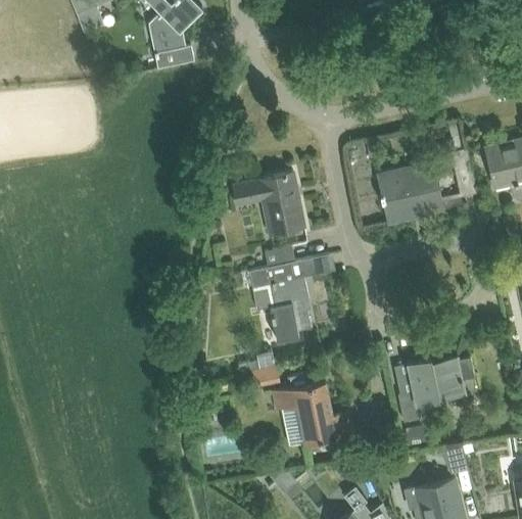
[(111,0),(72,0),(85,33),(105,25),(104,24),(103,25),(96,6),(111,0)]
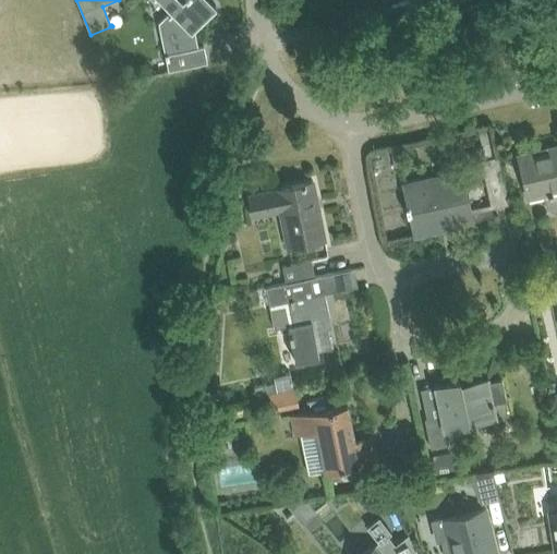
[(157,0),(171,14),(165,19),(172,56),(167,57),(170,73),(208,65),(205,49),(198,50),(195,32),(217,10),(208,0),(157,0)]
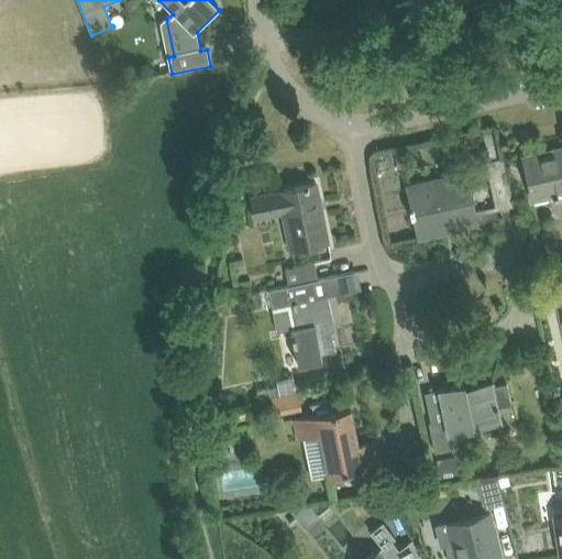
[(447,0),(434,0),(397,8),(400,24),(450,14),(447,0)]
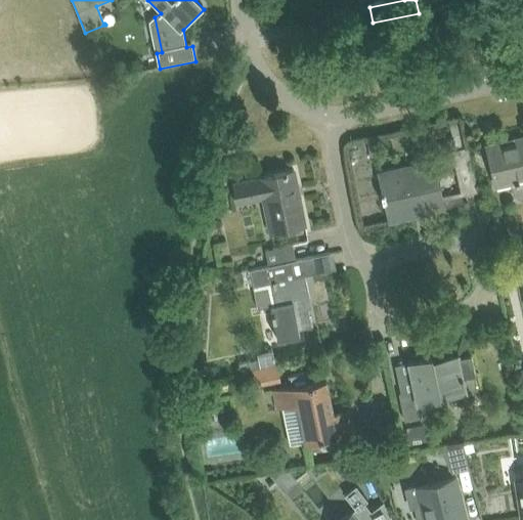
[(522,0),(514,0),(517,9),(522,7),(522,0)]
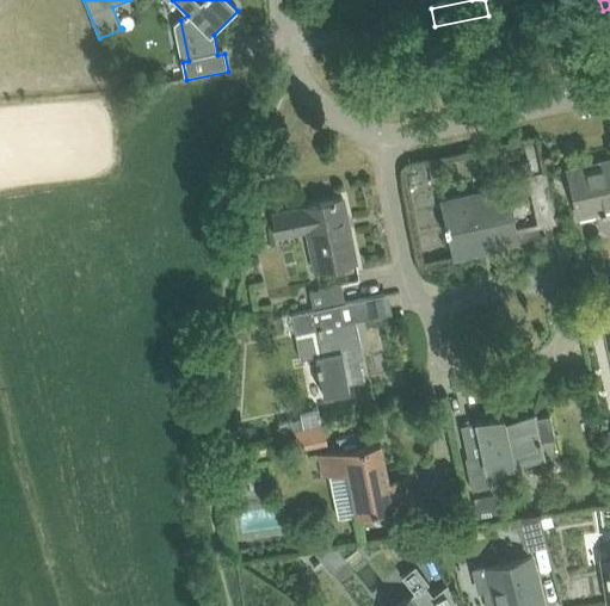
[(586,168),(568,173),(580,221),(597,217),(601,230),(609,234),(609,169),(589,175),(586,168)]
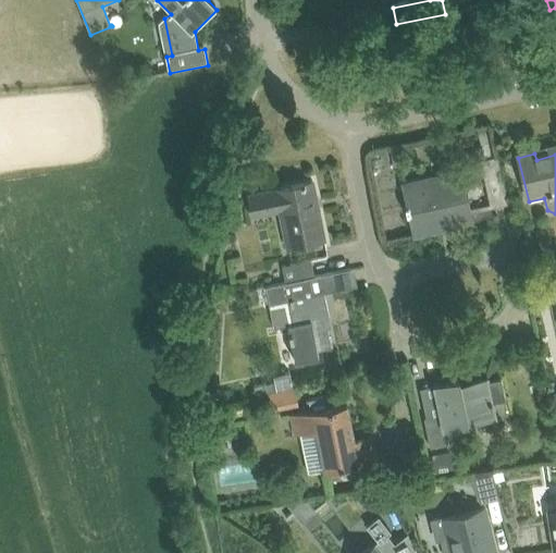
[(405,171),(402,158),(391,160),(394,173),(405,171)]
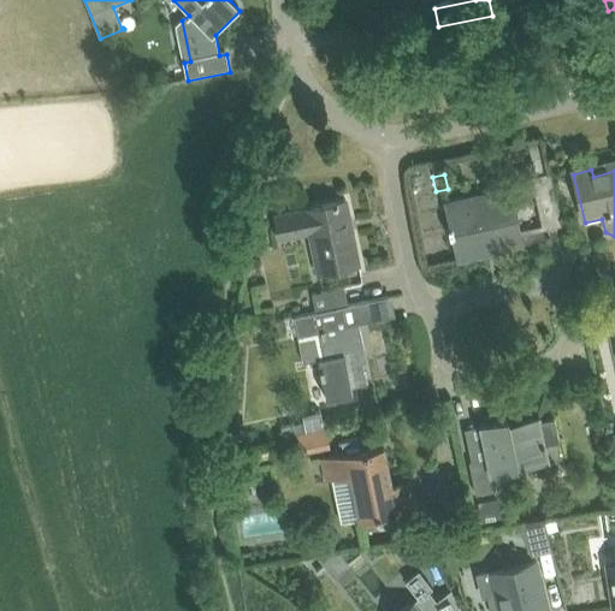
[(483,200),(447,208),(457,256),(495,248),(497,255),(524,249),(521,237),(561,227),(550,178),(531,182),(533,189),(483,200)]
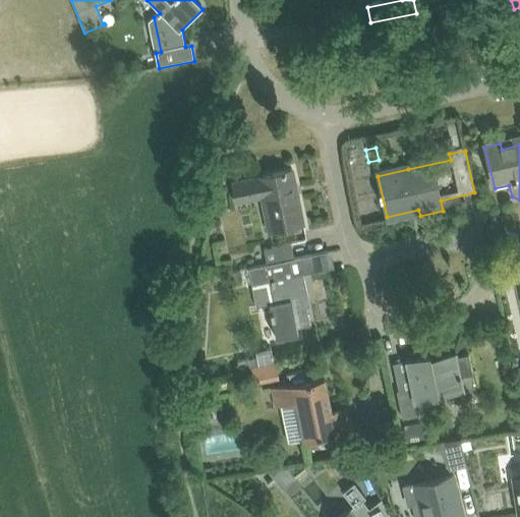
[(240,165),(232,166),(234,174),(241,172),(240,165)]
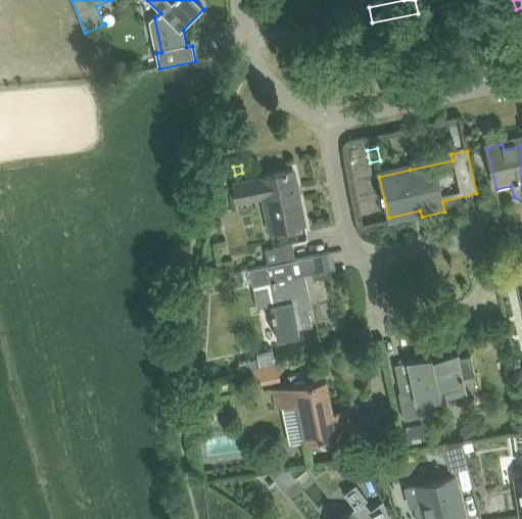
[(294,173),(275,177),(234,185),(237,201),(263,196),(271,235),(305,228),(294,173)]
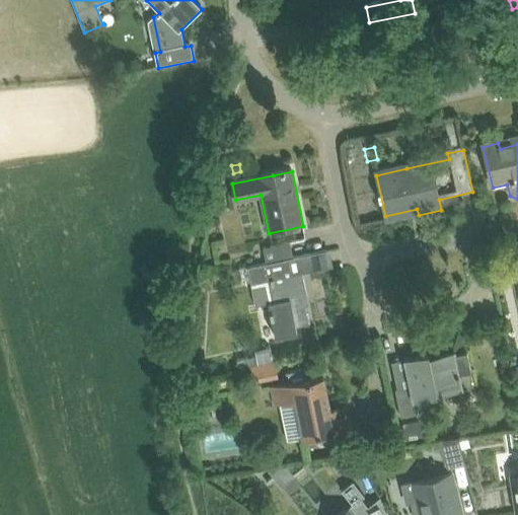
[(264,251),(267,267),(289,263),(289,262),(294,261),(291,245),(264,251)]
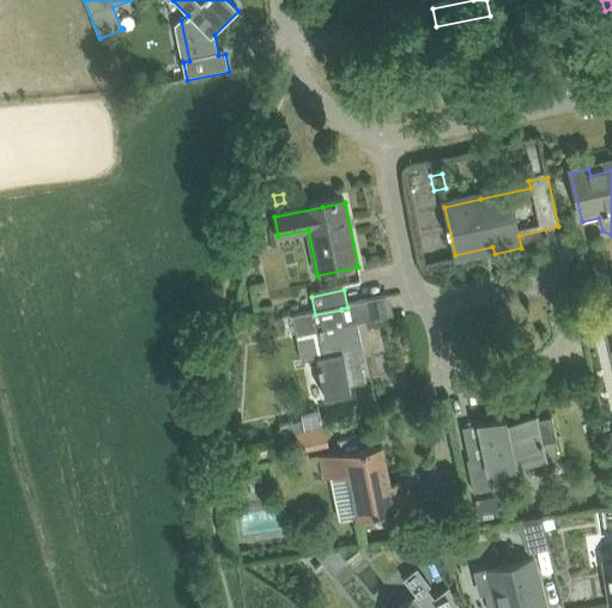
[(341,310),(315,315),(295,320),(298,340),(317,336),(323,363),(319,363),(326,397),(351,393),(351,388),(367,385),(359,353),(364,353),(358,324),(345,328),(341,310)]
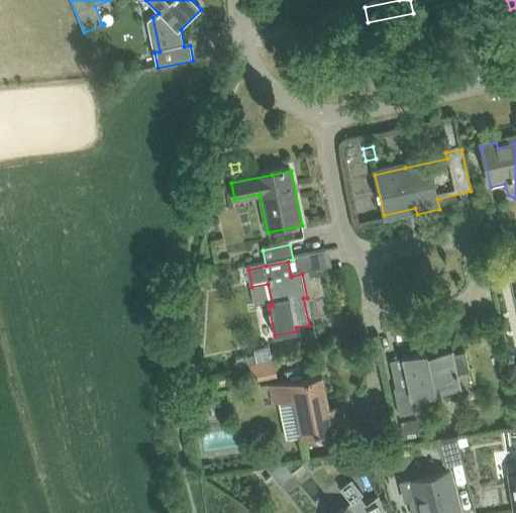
[(237,362),(239,370),(273,363),(270,349),(254,352),(255,358),(237,362)]
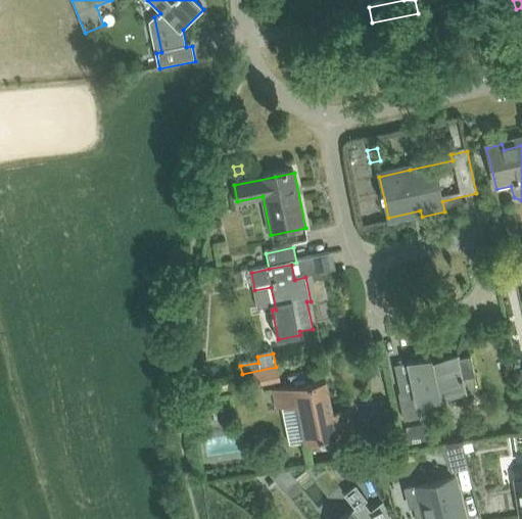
[(409,365),(393,368),(400,400),(405,421),(405,423),(420,420),(417,406),(440,400),(466,395),(464,382),(475,380),(471,360),(460,363),(459,359),(433,365),(432,360),(409,365)]
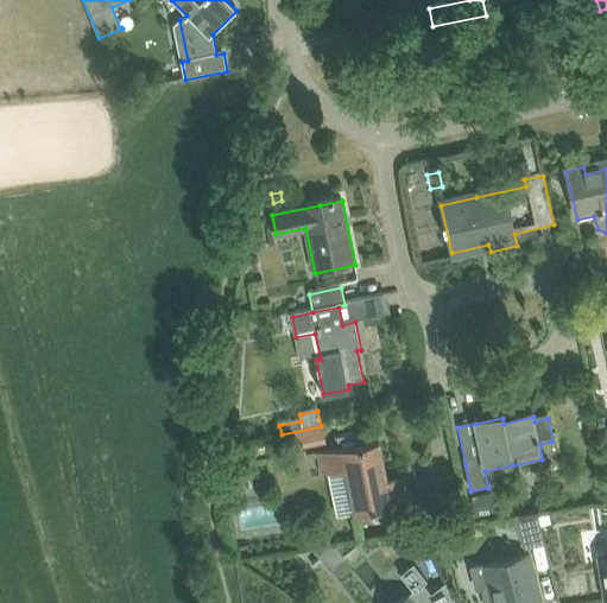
[(296,433),(299,451),(328,446),(324,429),(296,433)]
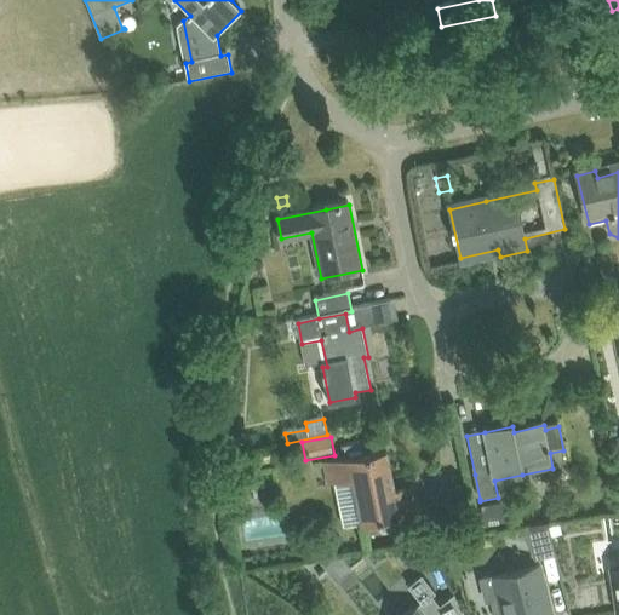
[(347,461),(325,465),(330,489),(354,484),(362,527),(397,519),(422,515),(416,488),(395,492),(387,453),(370,457),(366,443),(344,448),(347,461)]
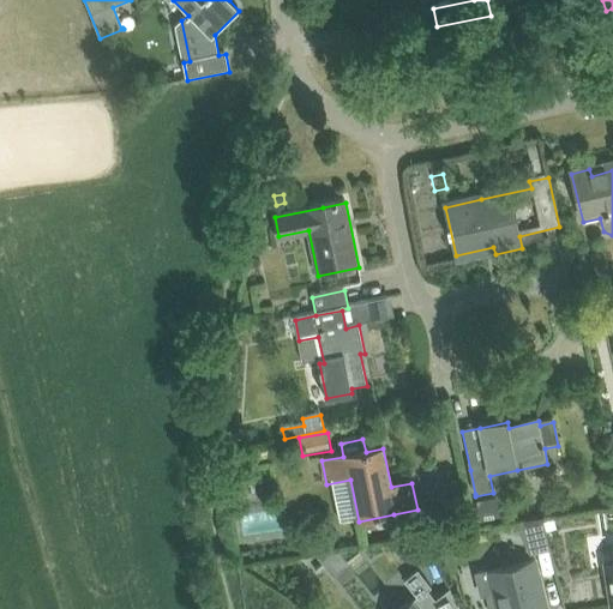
[(466,500),(443,504),(445,519),(468,516),(466,500)]
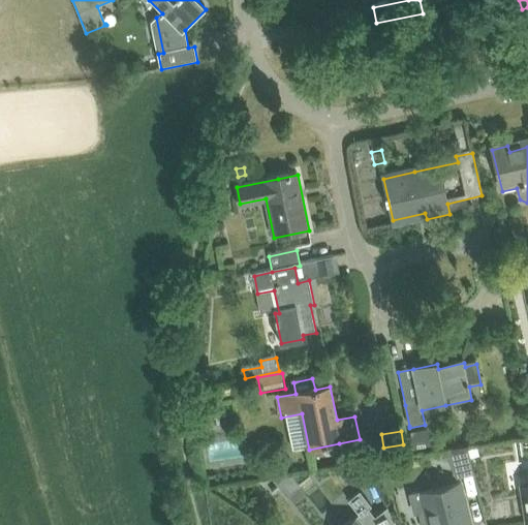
[(428,432),(410,436),(413,452),(432,448),(428,432)]
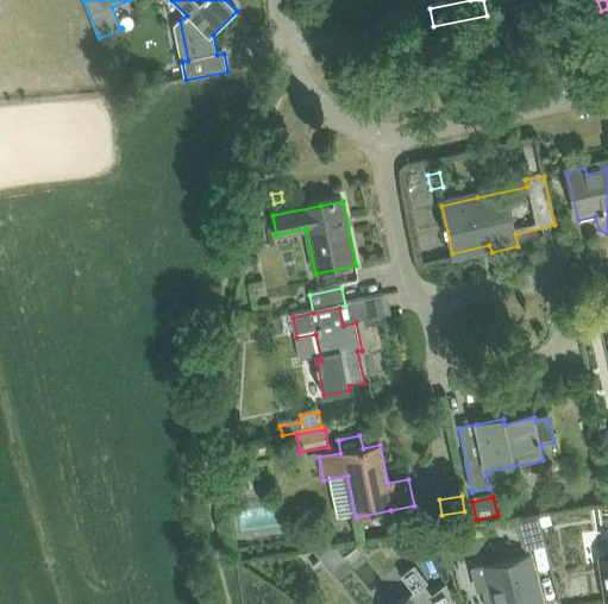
[(539,518),(512,522),(527,551),(545,547),(539,518)]
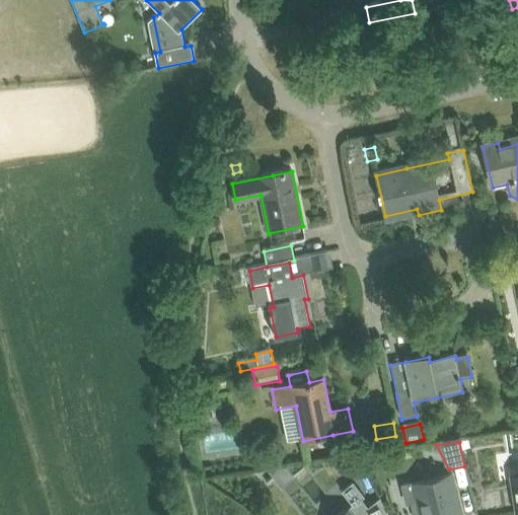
[(462,514),(452,474),(413,485),(418,505),(416,505),(415,508),(416,514),(462,514)]
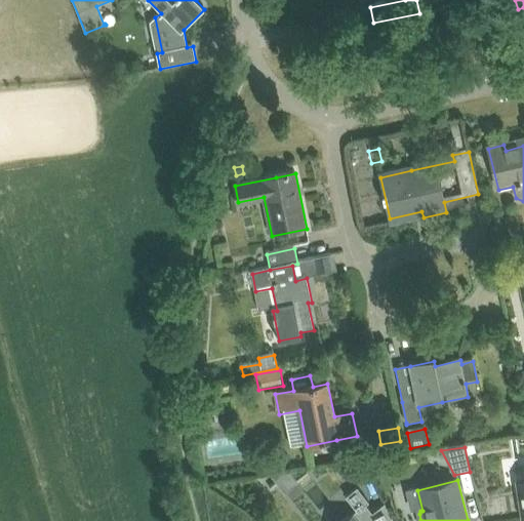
[(357,512),(346,520),(376,520),(366,508),(364,509),(368,505),(357,491),(347,498),(357,512)]
